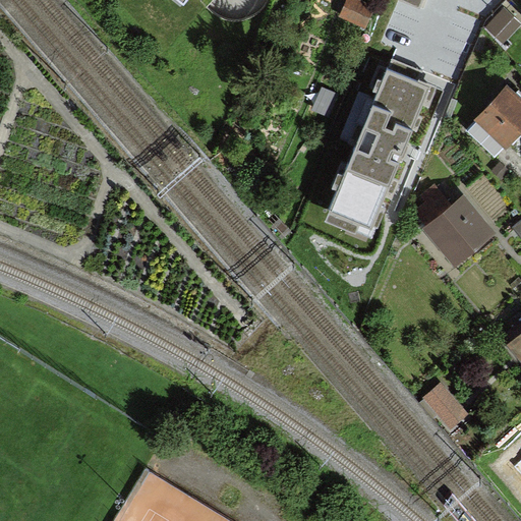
[(520,0),(511,0),(520,9),(520,0)]
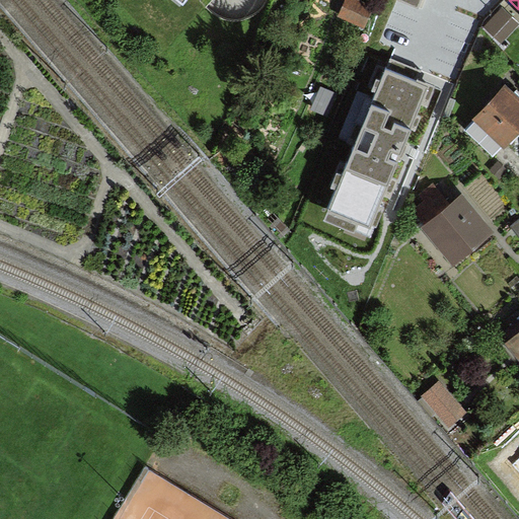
[(365,26),(372,12),(350,1),(344,16),(365,26)]
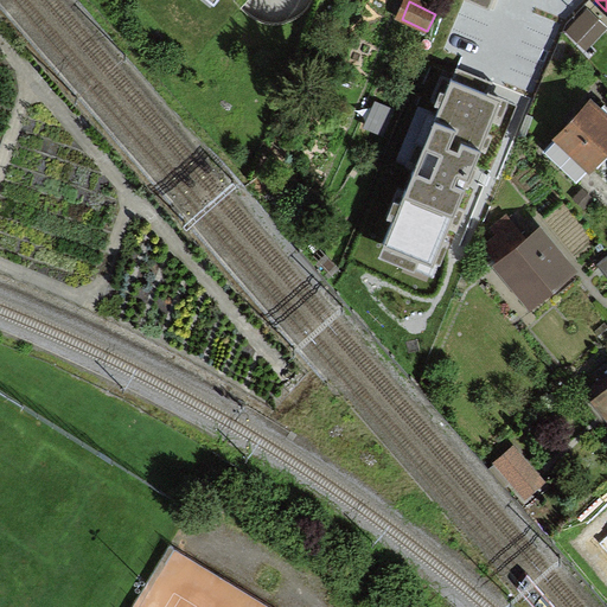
[(568,30),(587,50),(606,29),(588,10),(568,30)]
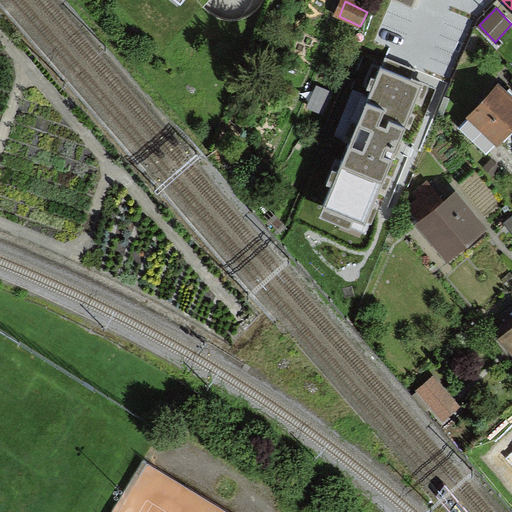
[(427,87),(382,68),(324,208),(369,226),(427,87)]
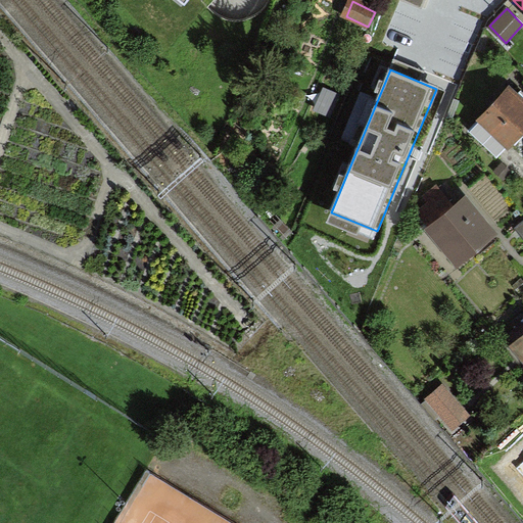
[(473,133),(497,156),(506,148),(508,150),(522,135),(522,96),(512,86),(477,121),(481,124),(473,133)]
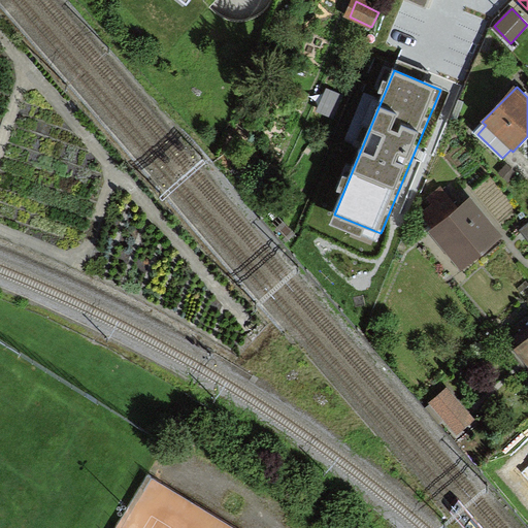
[(334,97),(321,94),(315,113),(328,117),(334,97)]
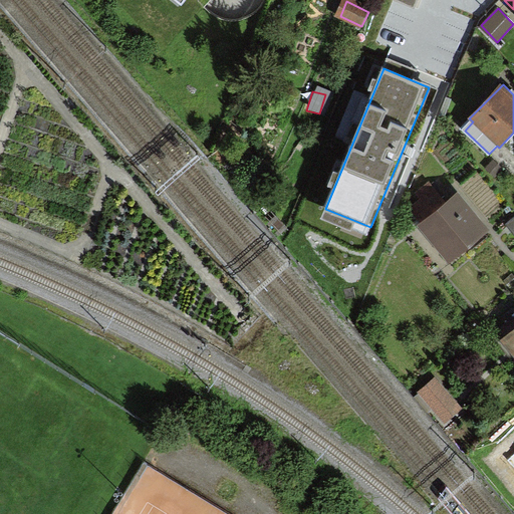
[(485,169),(492,176),(499,168),(493,162),(485,169)]
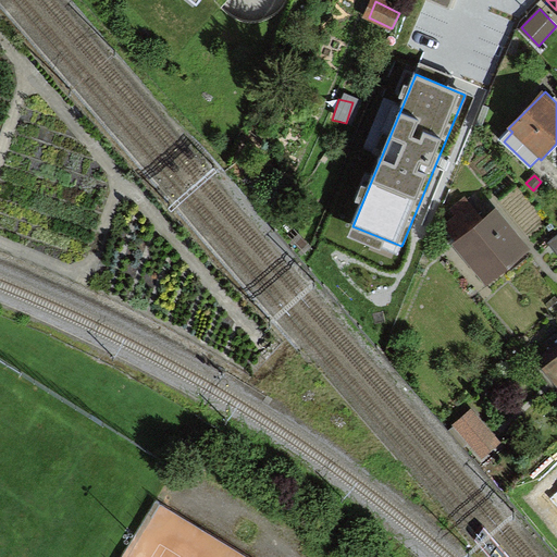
[(437,222),(483,281),(520,251),(491,213),(477,225),(460,205),(437,222)]
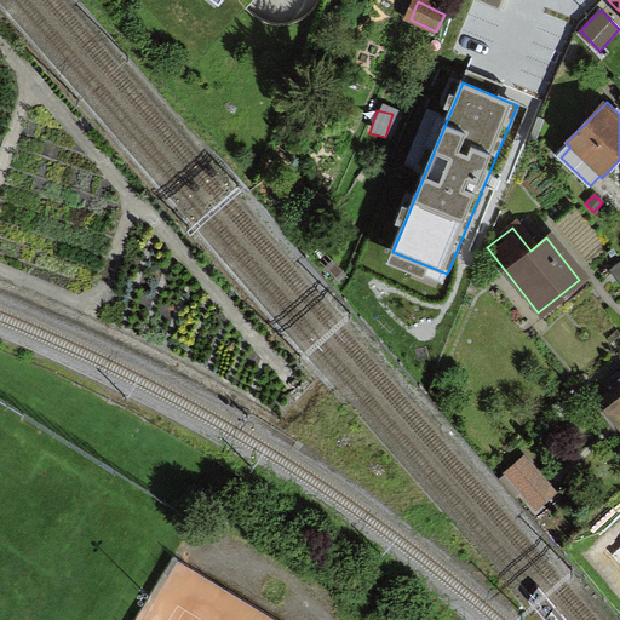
[(619,260),(609,270),(619,282),(619,260)]
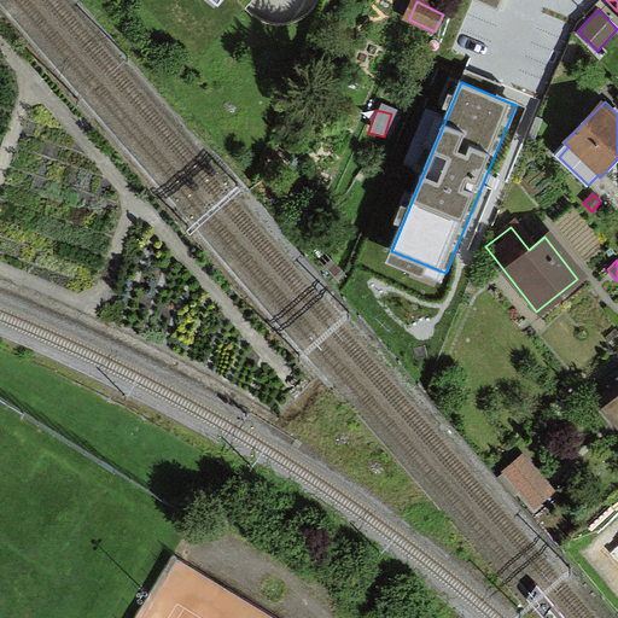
[(601,410),(617,429),(617,379),(604,392),(612,401),(601,410)]
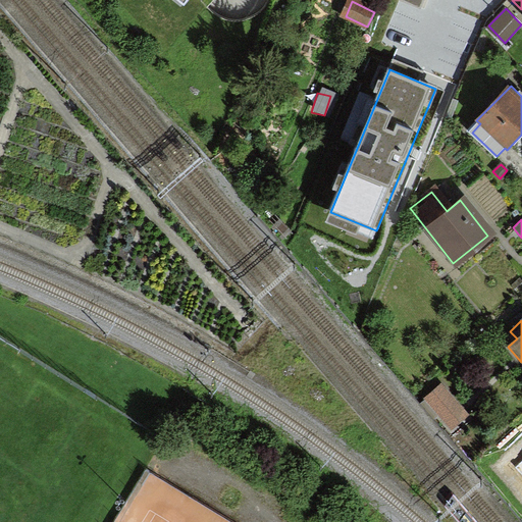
[(462,416),(438,386),(424,398),(448,427),(462,416)]
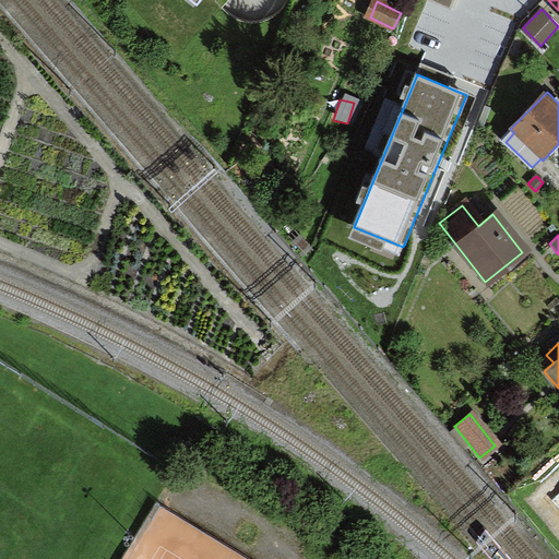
[(558,487),(544,502),(558,519),(558,487)]
